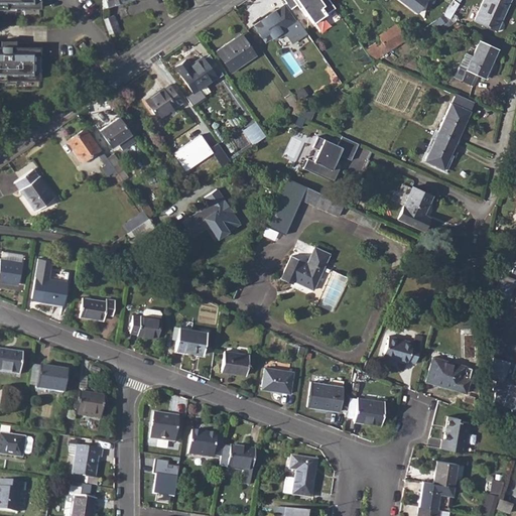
[(104,0),(103,0),(104,9),(126,0),(104,0)]
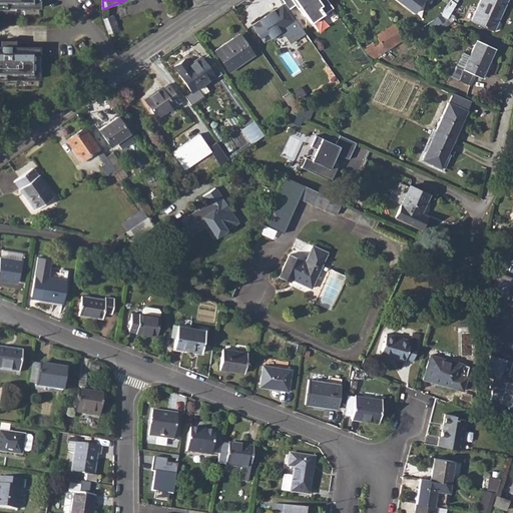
[(282,0),(289,8),(295,4),(298,8),(300,6),(311,22),(332,6),(327,0),(282,0)]
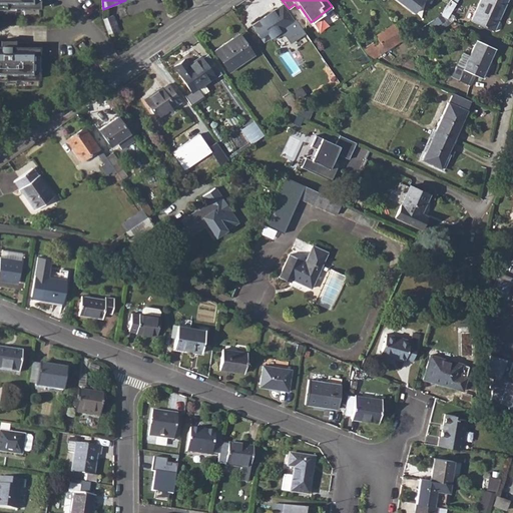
[(397,0),(413,12),(423,0),(397,0)]
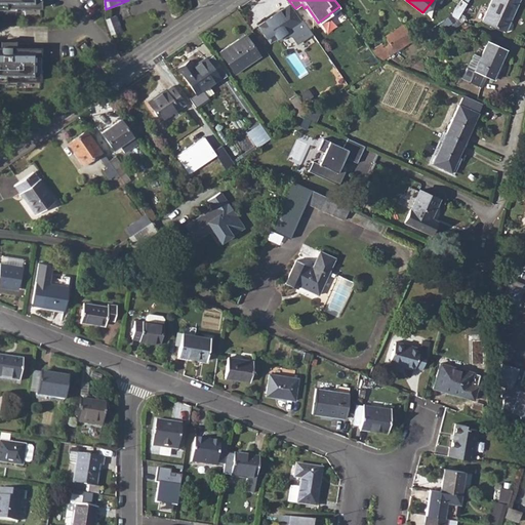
[(514,6),(503,0),(491,0),(482,22),(505,31),(510,21),(508,19),(514,6)]
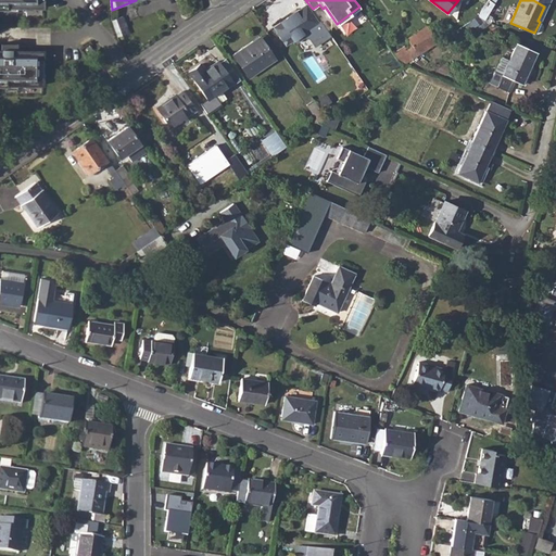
[(305,5),(274,27),(286,46),(294,39),(297,42),(304,37),(308,38),(314,47),(327,37),(317,23),(305,5)]
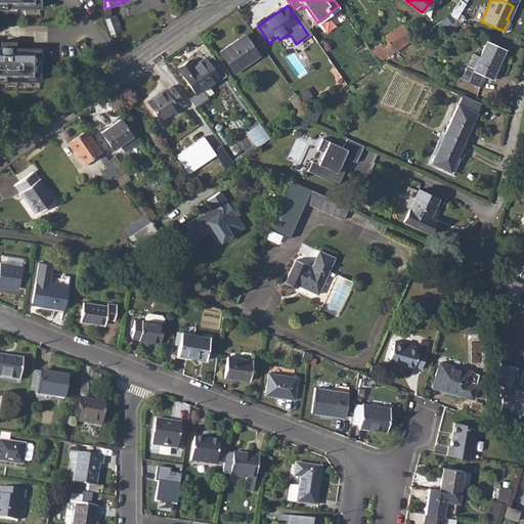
[(116,15),(105,19),(112,35),(122,31),(116,15)]
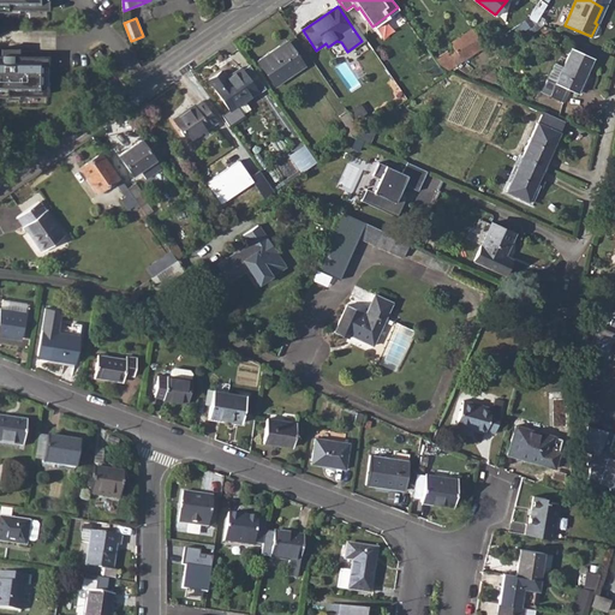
[(527,18),(518,25),(523,33),(537,23),(527,18)]
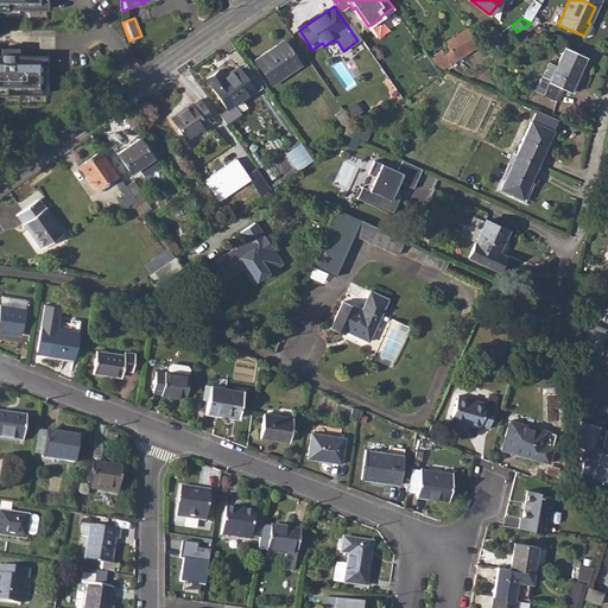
[(444,52),(453,64),(480,46),(467,29),(447,42),(451,49),(444,52)]
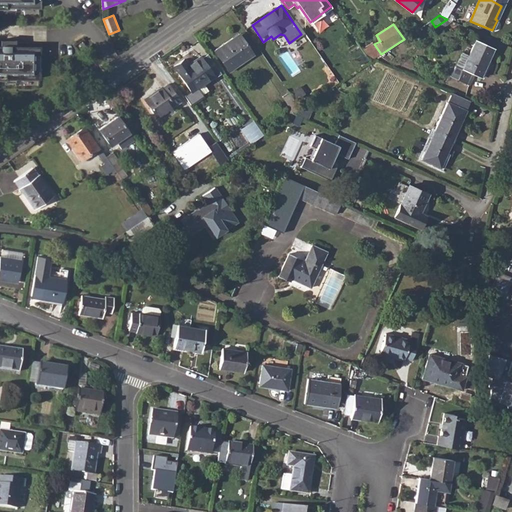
[(239,34),(214,51),(229,71),(253,55),(239,34)]
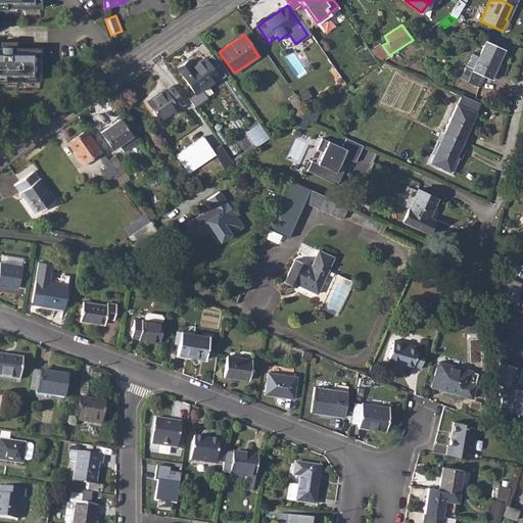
[(478,56),(471,53),(461,78),(478,87),(483,76),(491,80),(504,49),(485,41),(478,56)]
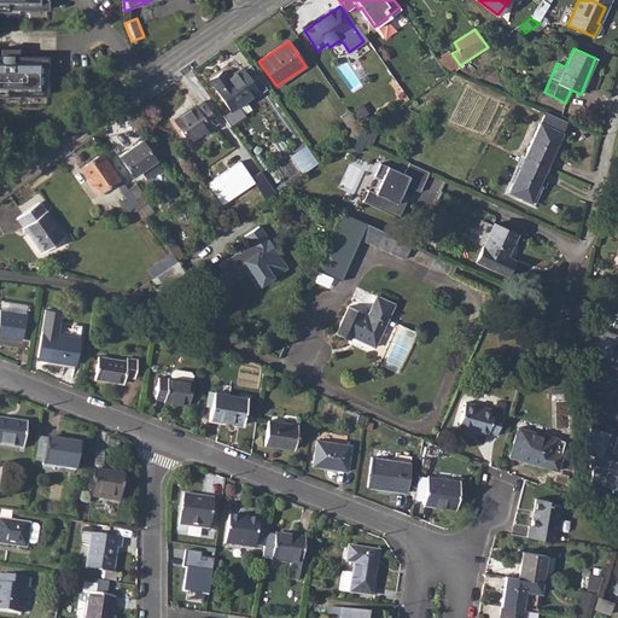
[(47,57),(0,56),(0,94),(47,95),(47,57)]
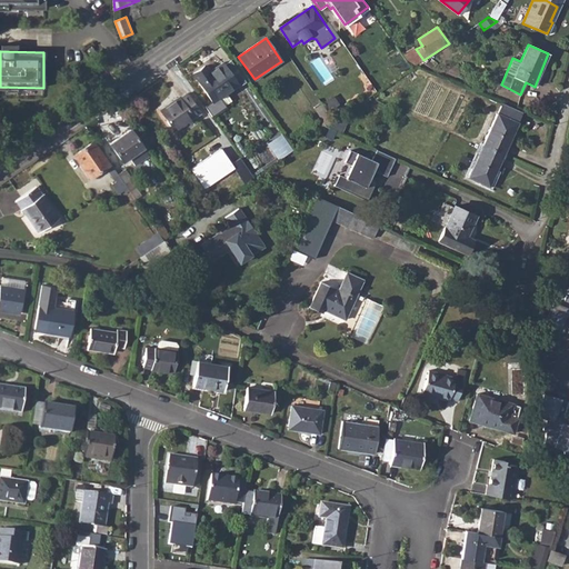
[(211,101),(209,103),(217,116),(228,108),(221,98),(238,87),(221,63),(208,72),(203,67),(192,75),(211,101)]
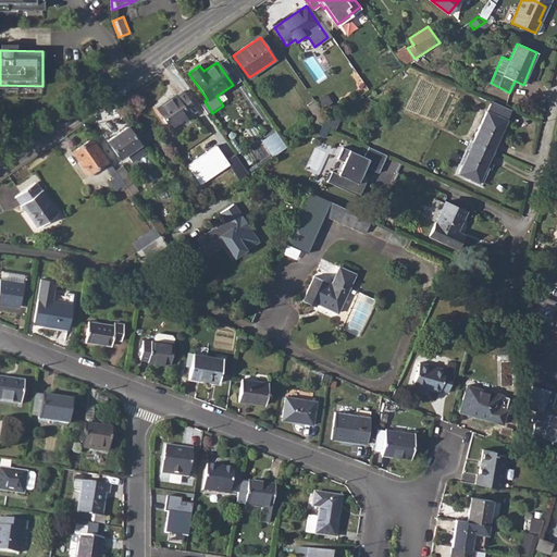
[(349,97),(353,101),(364,94),(361,89),(349,97)]
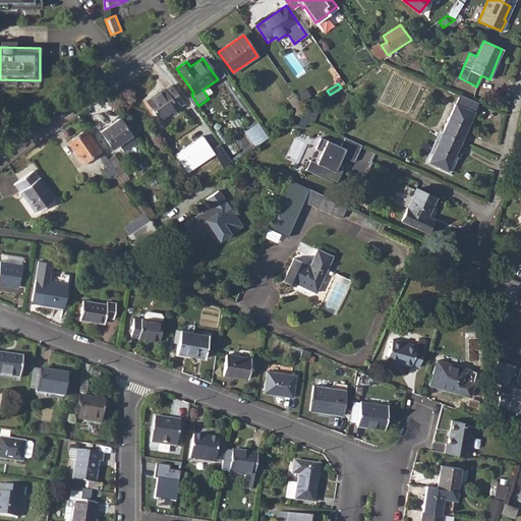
[(164,89),(147,101),(159,120),(181,104),(170,87),(164,90),(164,89)]
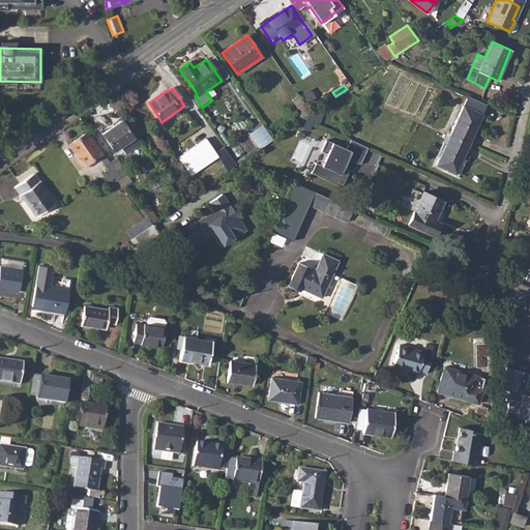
[(291,118),(295,124),(304,118),(312,113),(299,95),(293,99),(300,111),(291,118)]
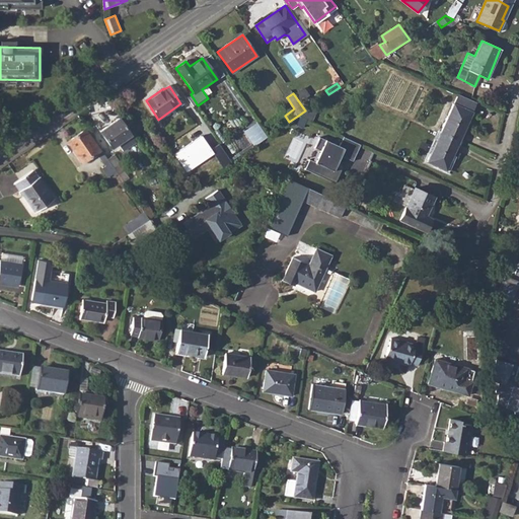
[(457,93),(440,133),(459,141),(476,102),(457,94),(457,93)]
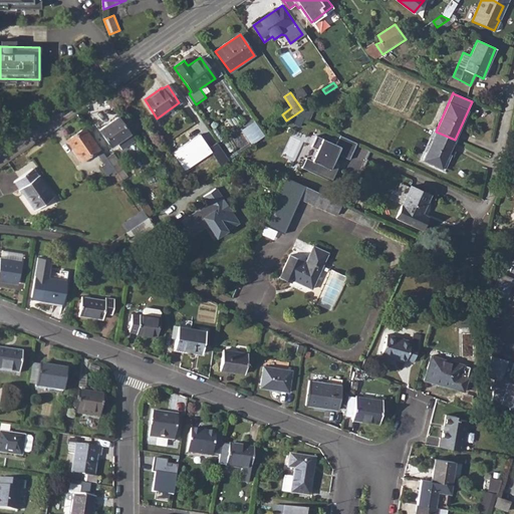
[(295,114),(308,120),(313,108),(307,105),(302,109),(295,114)]
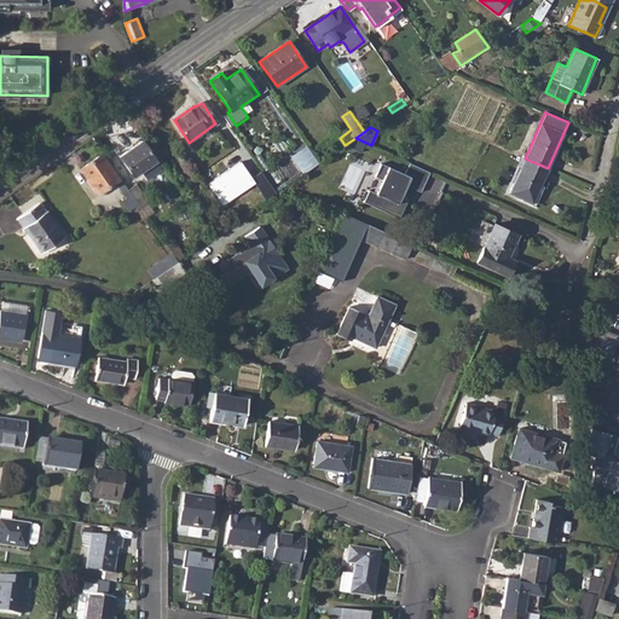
[(143,140),(120,156),(133,175),(140,171),(146,179),(161,169),(143,140)]
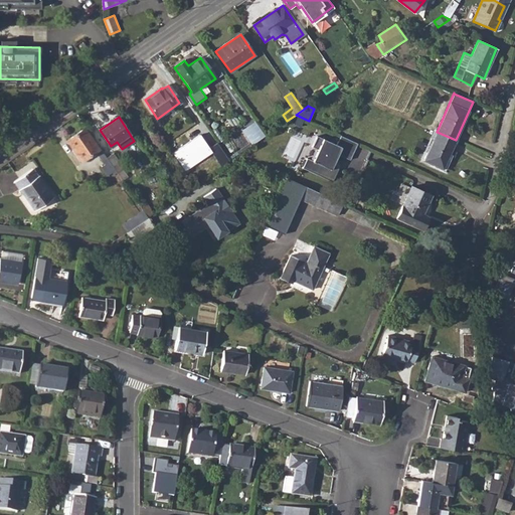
[(254,122),(244,130),(253,143),(265,136),(254,122)]
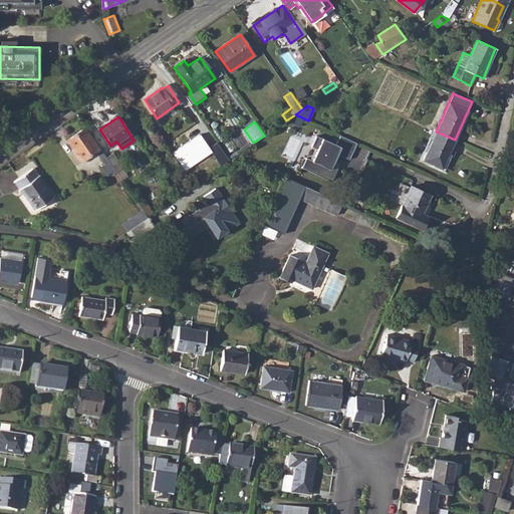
[(106,158),(99,148),(98,149),(84,129),(67,140),(81,161),(95,151),(104,164),(100,166),(107,175),(114,170),(106,158)]
